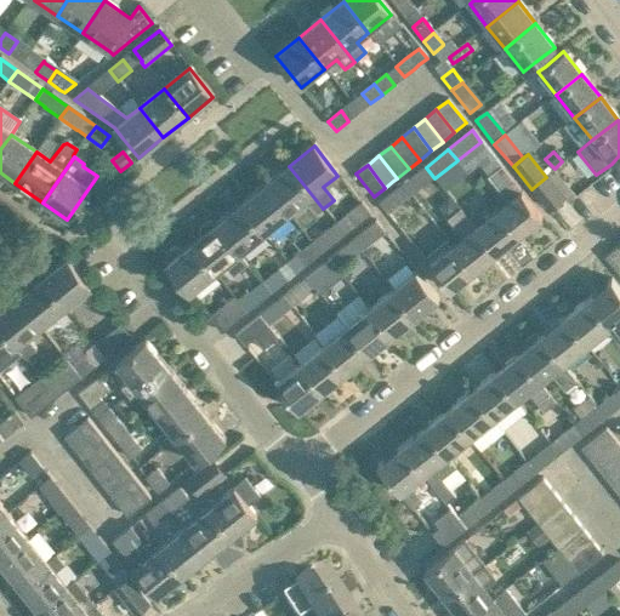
[(288,215),(306,200),(317,215),(323,209),(289,166),(263,186),(288,215)]
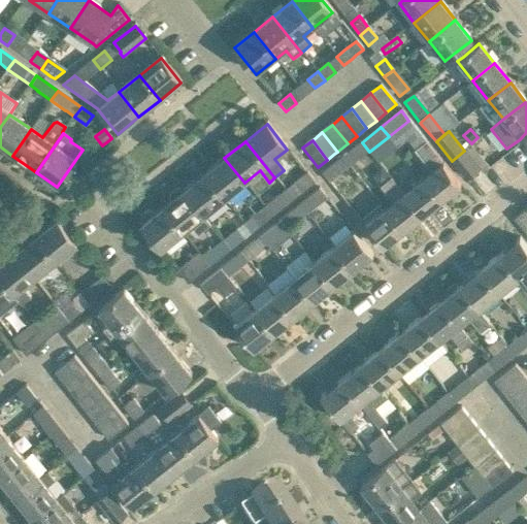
[(423,179),(440,201),(460,186),(448,169),(425,141),(414,150),(432,172),(423,179)]
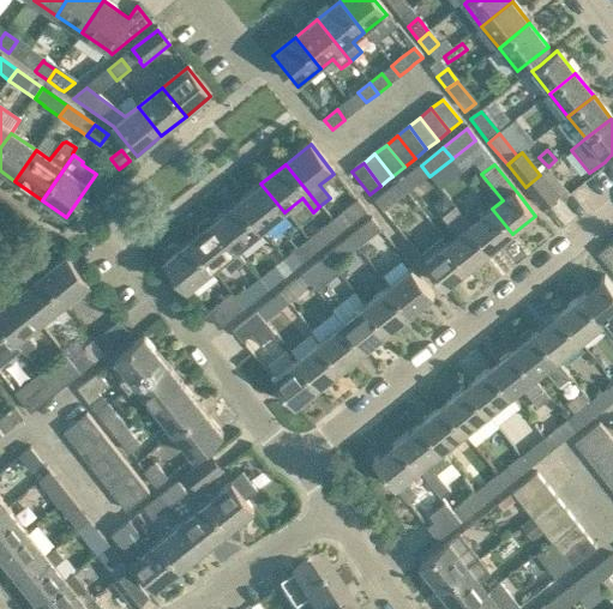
[(398,184),(407,194),(430,176),(421,166),(398,184)]
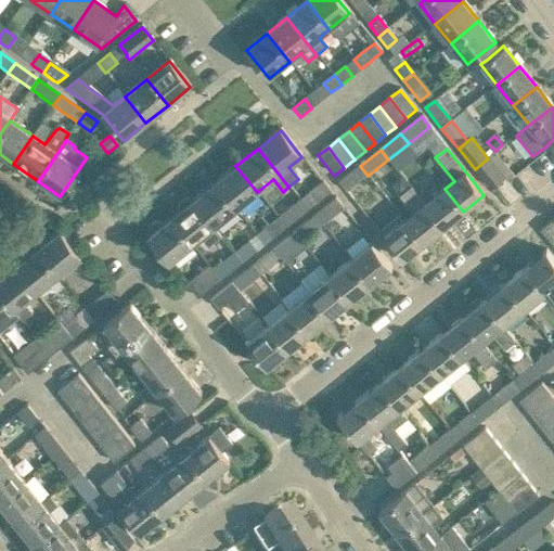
[(491,190),(492,188),(503,180),(504,179),(488,158),(475,169),(477,173),(491,190)]
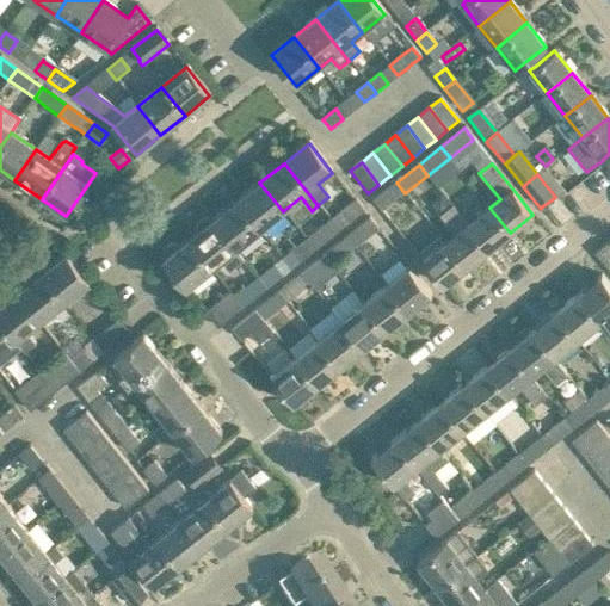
[(259,183),(235,202),(259,232),(283,211),(259,183)]
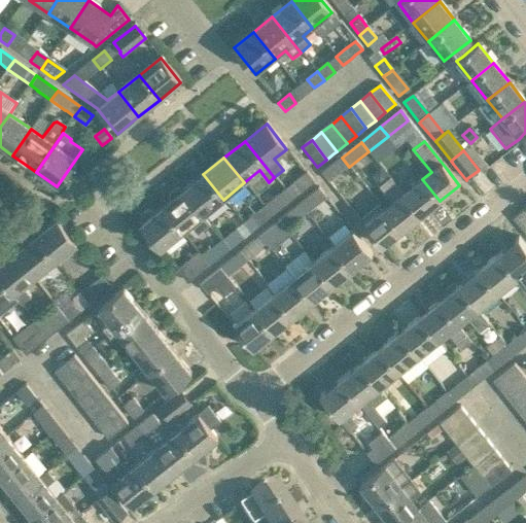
[(342,172),(349,167),(342,158),(321,173),(328,182),(342,172)]
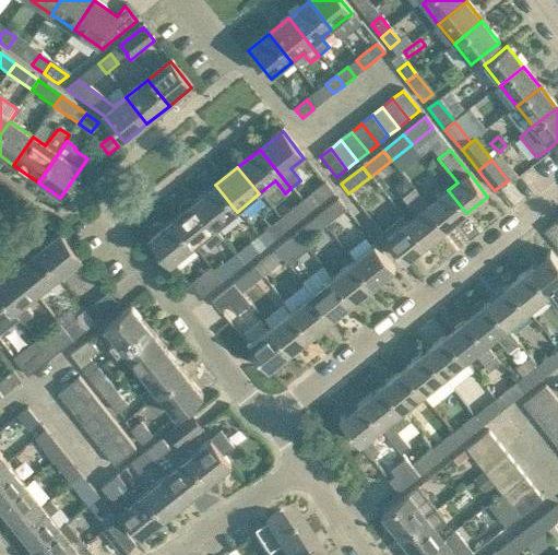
[(215,185),(193,203),(215,229),(237,212),(215,185)]
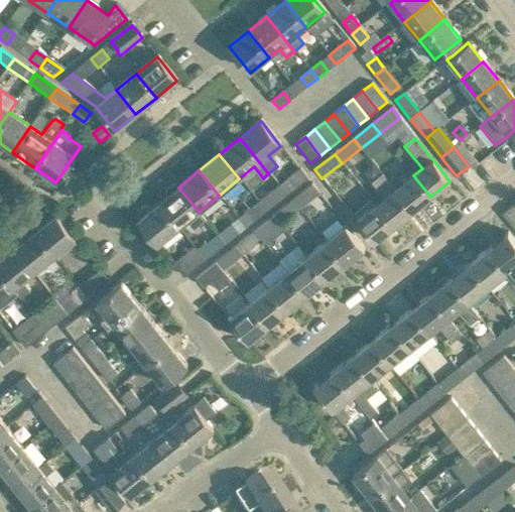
[(307,178),(300,170),(287,180),(279,186),(286,196),(307,178)]
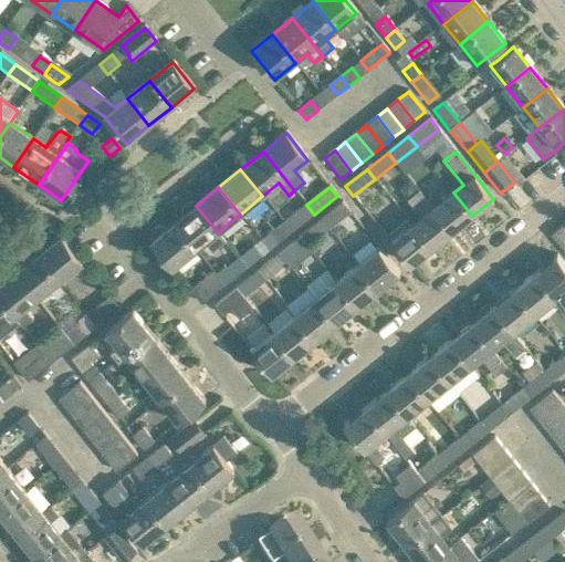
[(407,200),(421,219),(412,226),(430,249),(451,232),(432,209),(419,191),(407,200)]
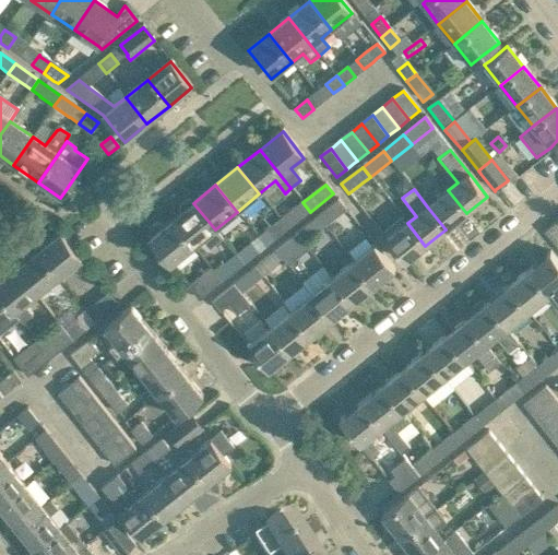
[(466,213),(448,190),(427,207),(446,229),(466,213)]
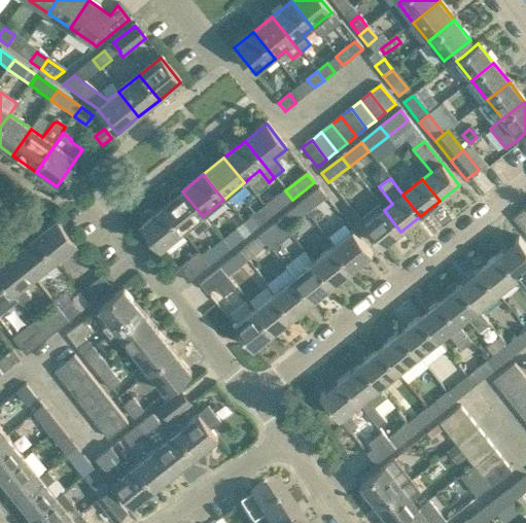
[(171,200),(162,208),(182,233),(189,227),(198,236),(210,225),(203,216),(182,192),(181,193),(178,188),(169,197),(171,200)]
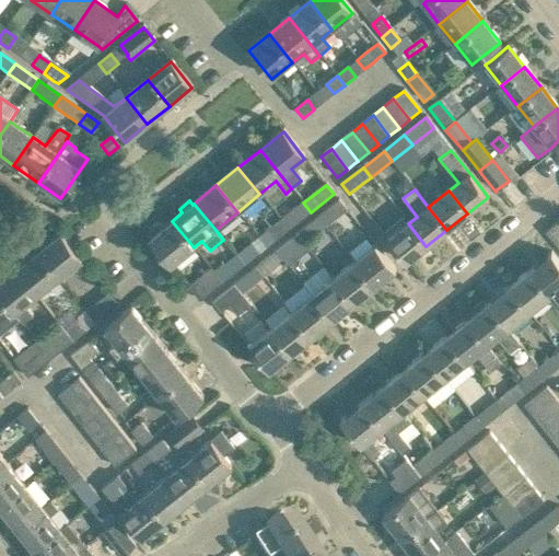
[(329,208),(317,218),(326,228),(338,218),(329,208)]
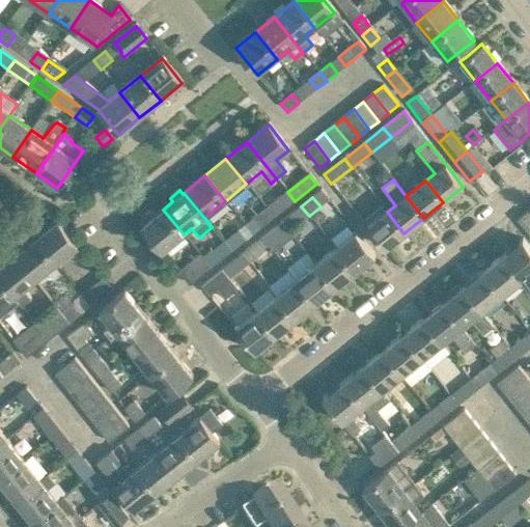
[(279,198),(267,209),(274,218),(286,207),(279,198)]
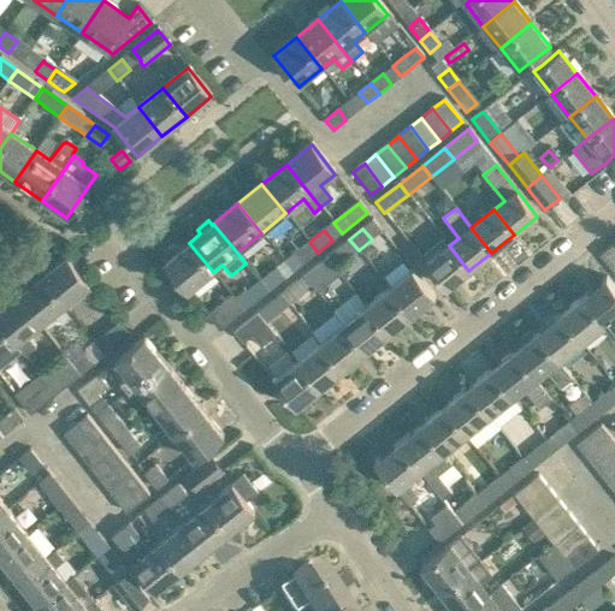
[(302,266),(318,253),(309,242),(293,255),(302,266)]
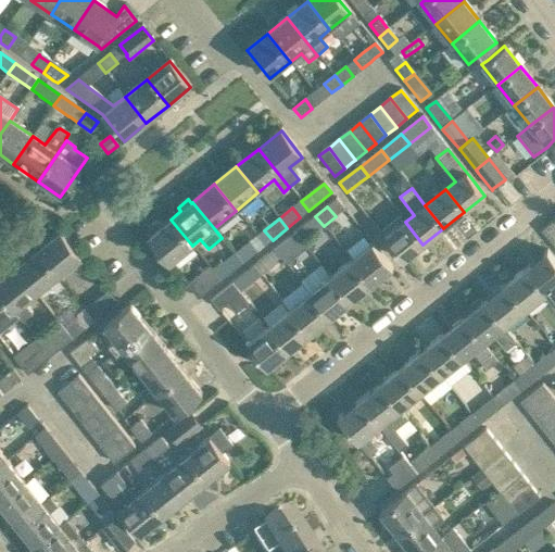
[(148,238),(169,264),(192,246),(171,220),(161,227),(160,225),(155,224),(148,230),(148,234),(149,236),(148,238)]
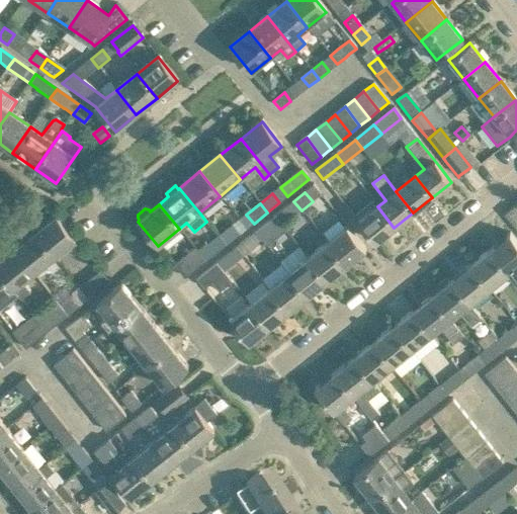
[(357,223),(361,228),(374,244),(394,228),(377,206),(357,223)]
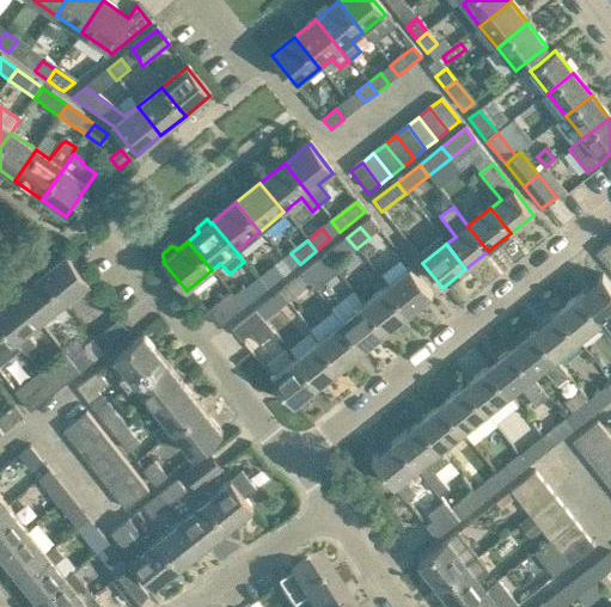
[(340,245),(325,256),(334,267),(348,256),(340,245)]
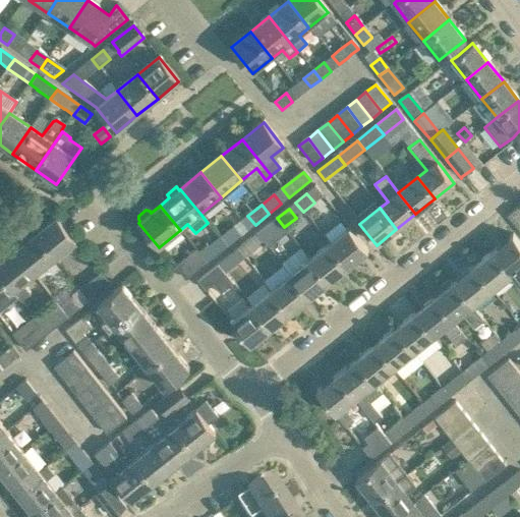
[(507,217),(519,232),(519,214),(516,210),(507,217)]
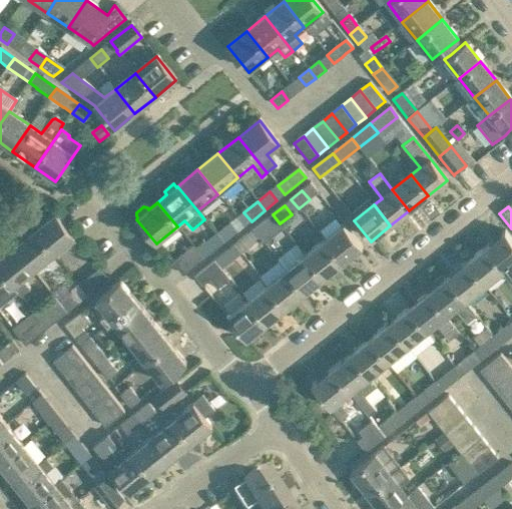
[(54,255),(74,238),(55,213),(34,230),(54,255)]
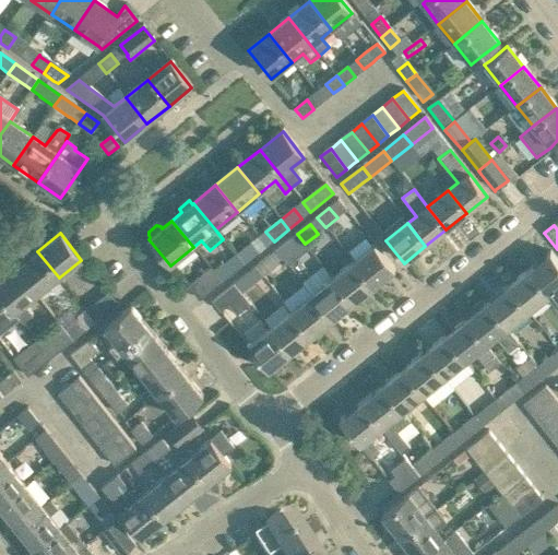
[(297,234),(289,240),(303,256),(308,251),(304,245),(305,244),(297,234)]
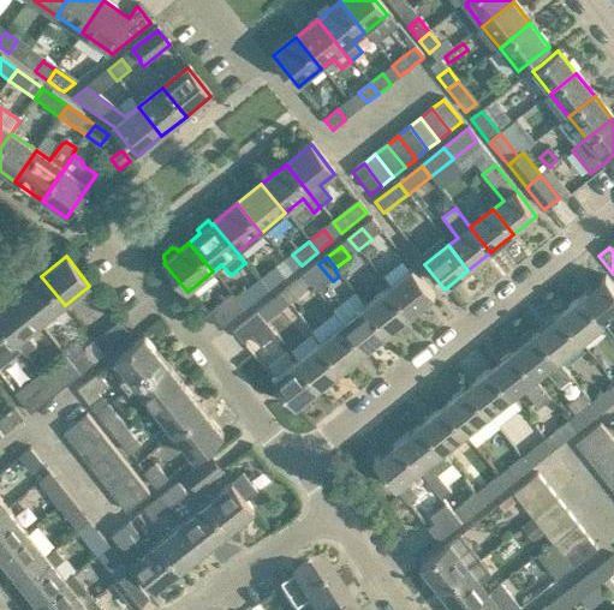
[(268,292),(284,280),(275,269),(260,281),(268,292)]
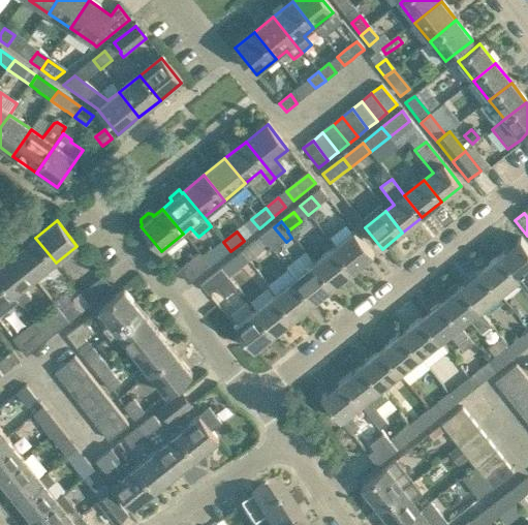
[(353,232),(333,248),(352,273),(373,256),(353,232)]
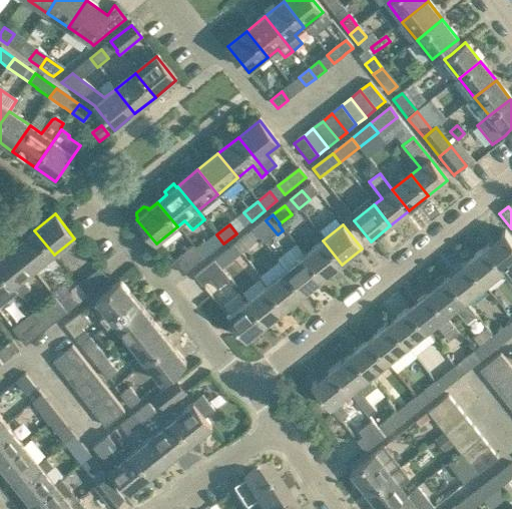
[(34,230),(13,246),(33,272),(54,255),(34,230)]
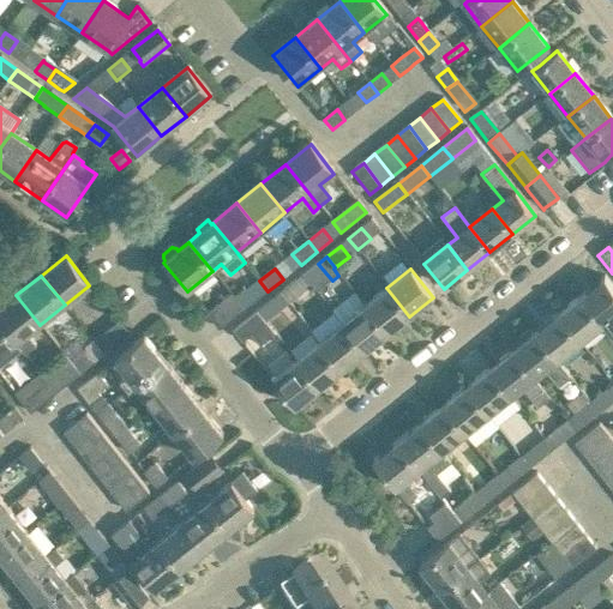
[(604,325),(602,325),(612,337),(612,336),(612,289),(604,278),(582,296),(604,325)]
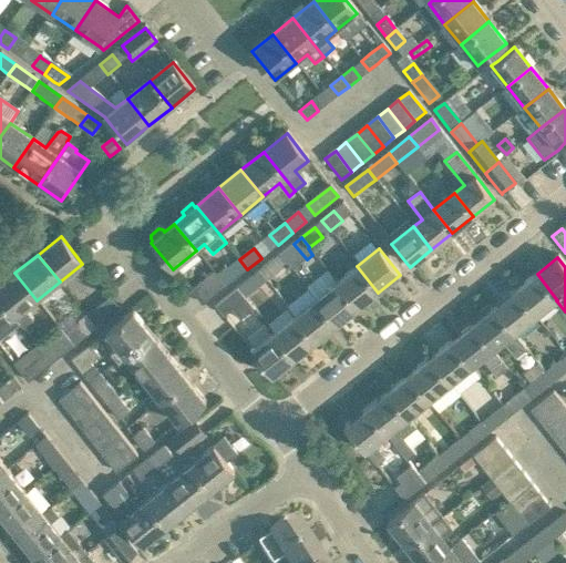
[(225,287),(247,269),(239,259),(225,272),(217,277),(225,287)]
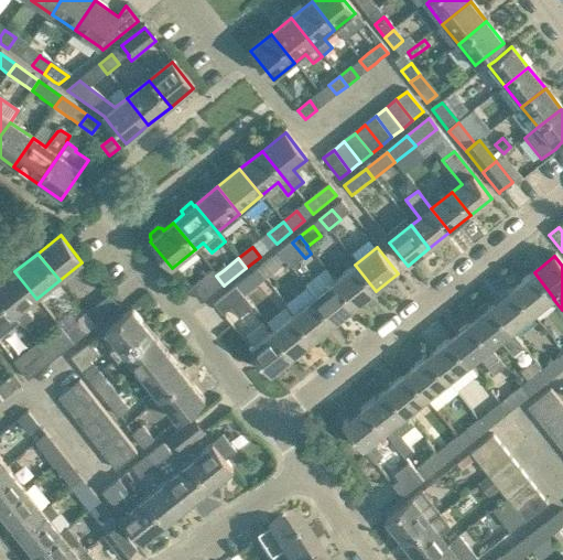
[(272,258),(257,270),(266,281),(280,269),(272,258)]
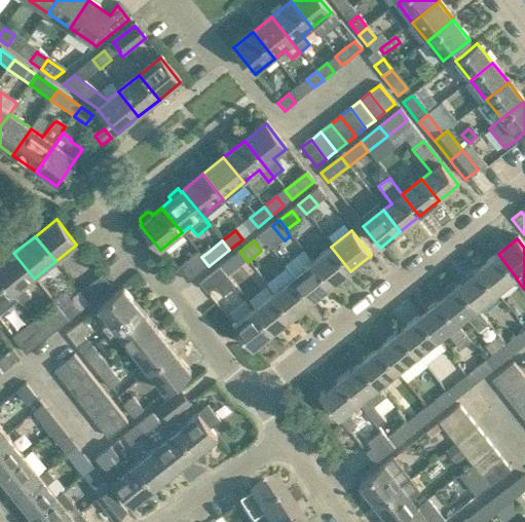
[(332,286),(350,271),(331,247),(312,262),(332,286)]
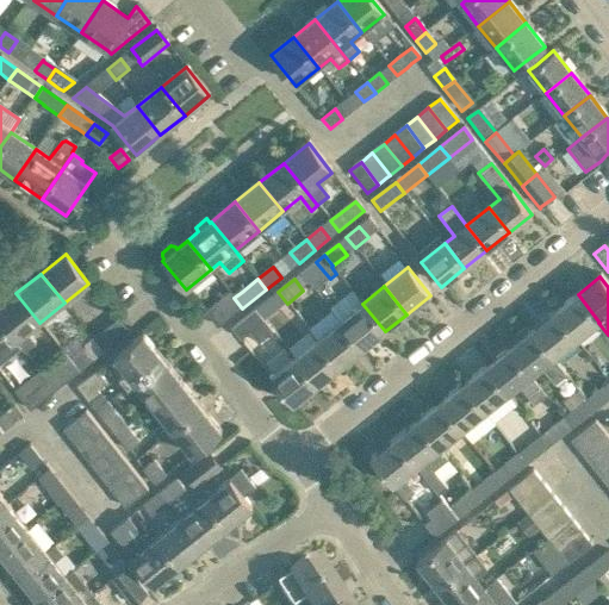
[(16,293),(0,305),(0,322),(20,349),(24,353),(35,344),(26,332),(39,323),(16,293)]
